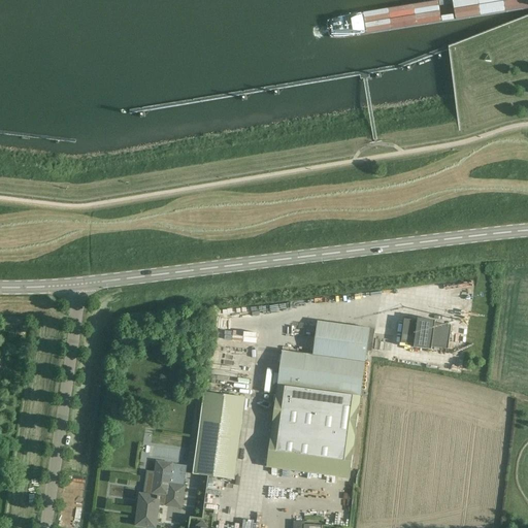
[(19,329),(19,317),(1,316),(1,329),(19,329)]
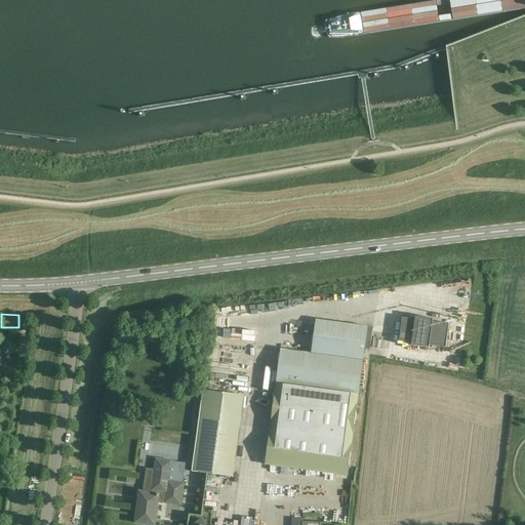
[(21,324),(21,330),(30,330),(30,316),(21,315),(21,324)]
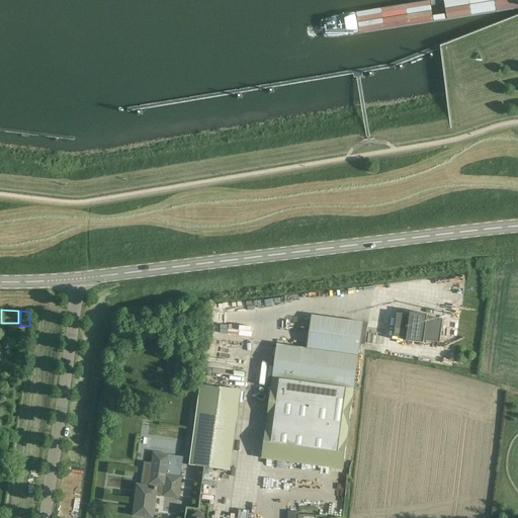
[(410,313),(410,315),(397,314),(394,337),(407,338),(407,341),(424,343),(424,341),(440,343),(443,320),(427,318),(427,315),(410,313)]
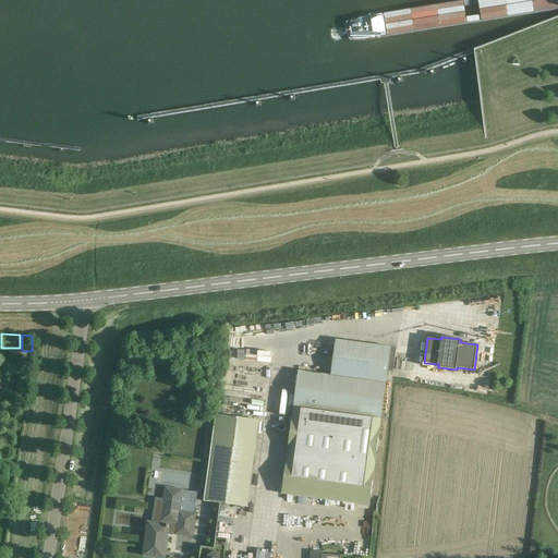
[(316,352),(328,355),(329,348),(317,346),(316,352)]
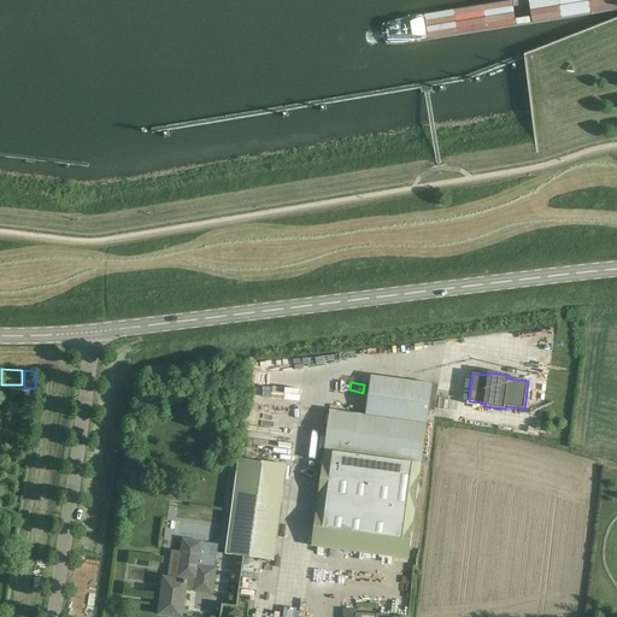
[(409,559),(422,460),(425,435),(429,410),(435,411),(438,391),(432,389),(433,385),(432,385),(430,394),(370,387),(365,416),(329,411),(324,451),(311,547),(318,547),(318,552),(334,554),(335,550),(409,559)]
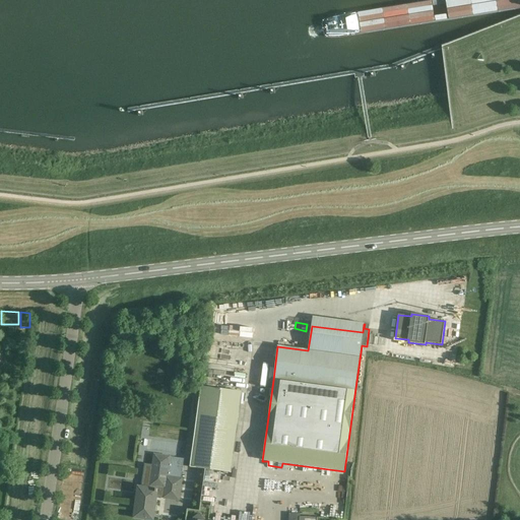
[(359,367),(355,388),(362,388),(364,367),(359,367)]
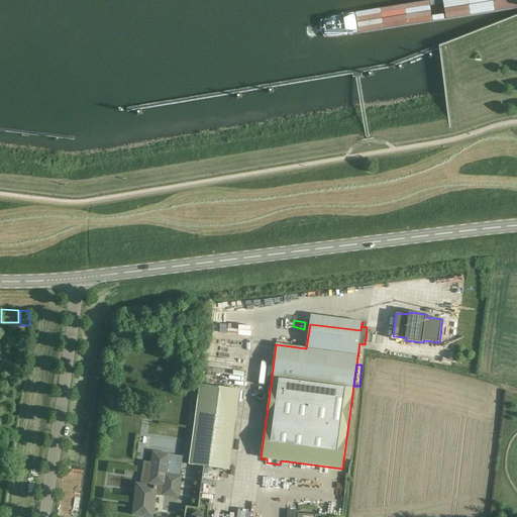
[(197,466),(200,466),(217,469),(229,470),(240,390),(209,386),(201,385),(190,464),(197,466)]
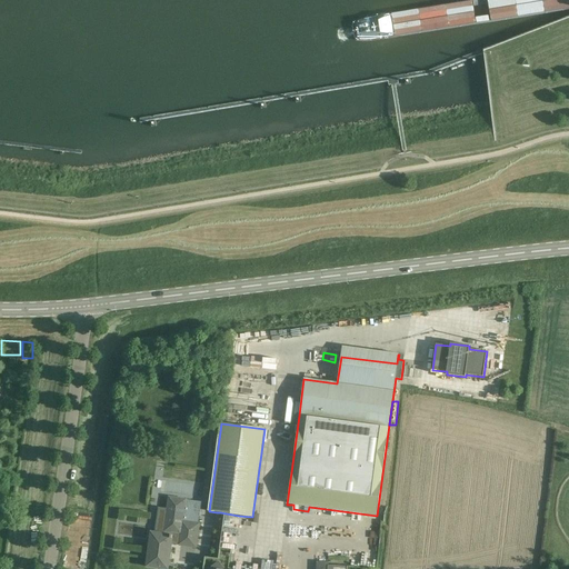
[(151,532),(147,567),(163,568),(167,568),(171,543),(196,547),(199,523),(198,523),(201,502),(169,498),(166,519),(157,518),(155,532),(151,532)]
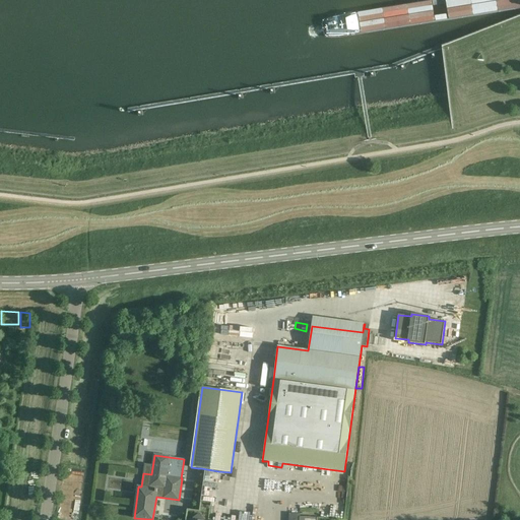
[(307,491),(326,492),(327,483),(307,482),(307,491)]
